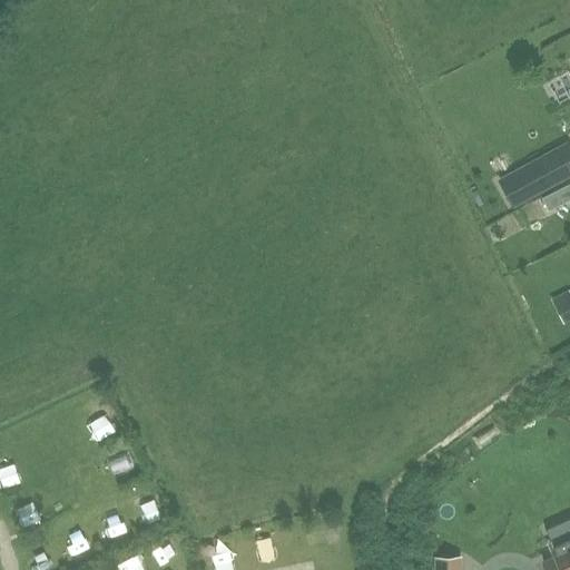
[(512,204),(569,172),(569,150),(567,146),(500,183),(512,204)]
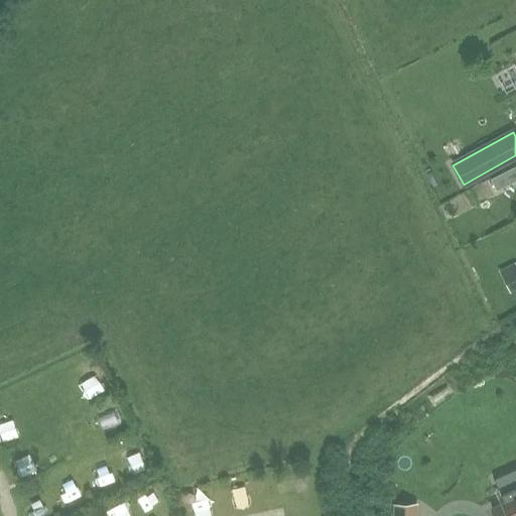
[(515,166),(502,173),(507,184),(515,179),(515,166)]
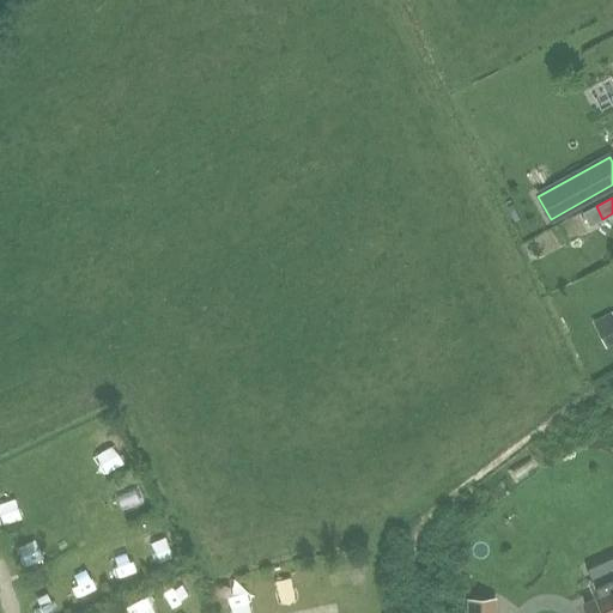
[(594,323),(605,345),(612,340),(612,317),(611,315),(594,323)]
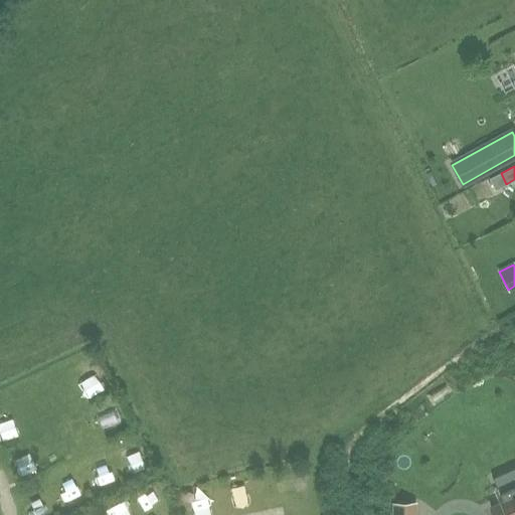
[(497,494),(502,504),(491,509),(493,514),(514,514),(514,485),(509,488),(508,487),(504,489),(505,491),(497,494)]
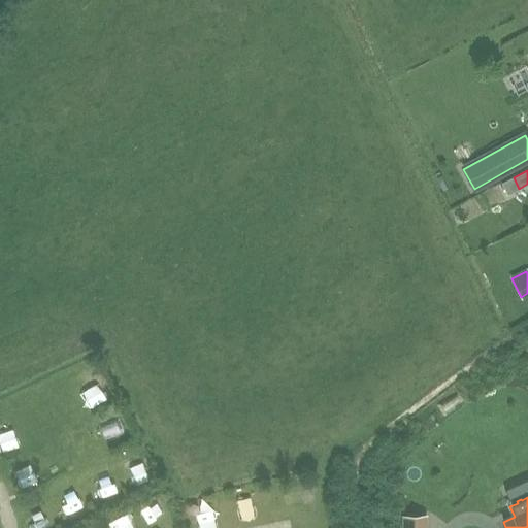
[(424,527),(425,517),(404,518),(403,527),(424,527)]
